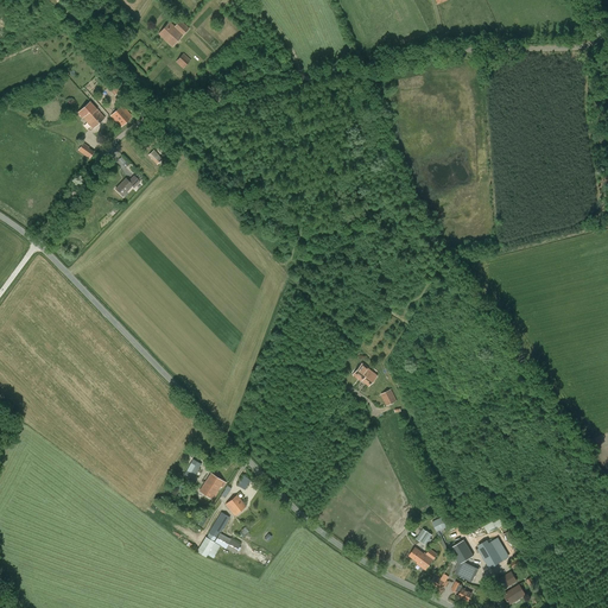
[(159,35),(172,46),(183,35),(191,26),(183,19),(182,21),(181,20),(173,26),(169,23),(159,35)]
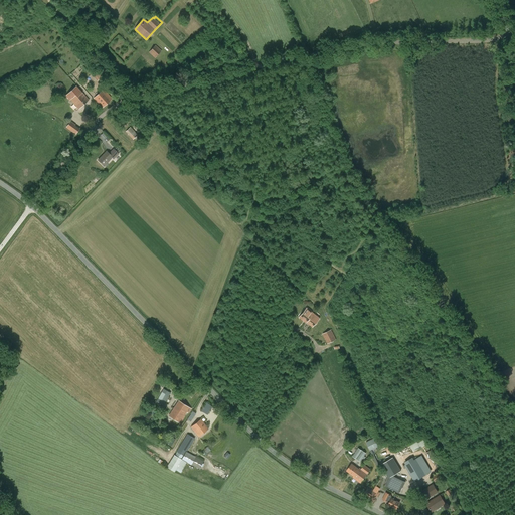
[(150,51),(155,58),(163,52),(158,45),(150,51)]
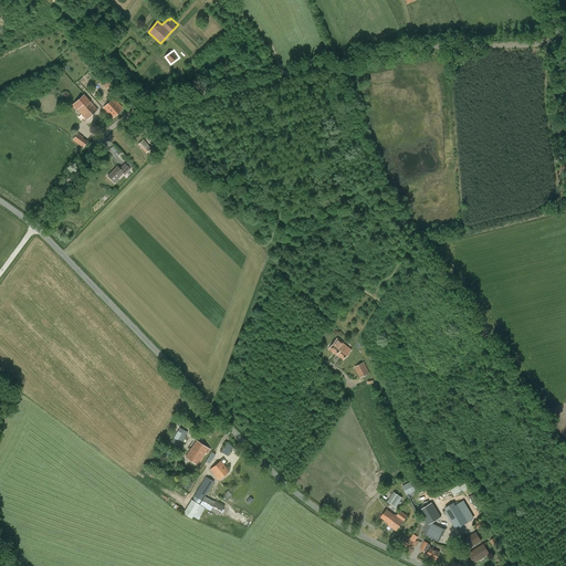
[(113,84),(105,76),(101,82),(108,88),(113,84)]
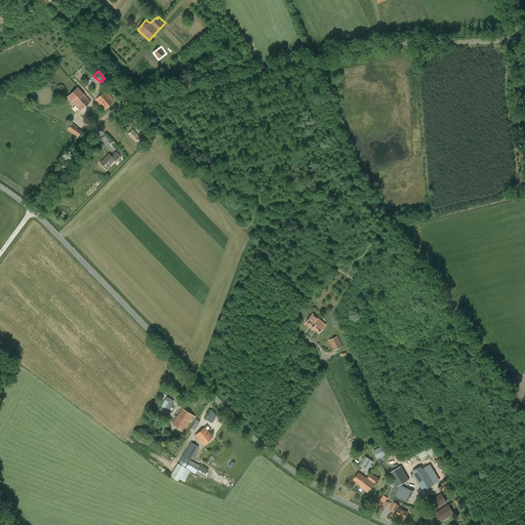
[(78,88),(68,97),(73,104),(74,104),(80,111),(90,102),(78,88)]
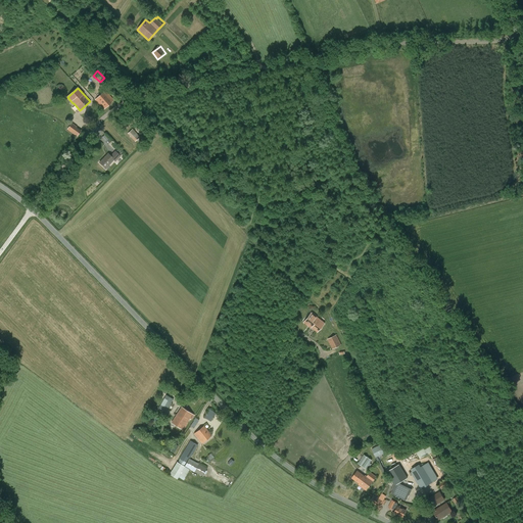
[(104,91),(95,99),(103,109),(113,100),(104,91)]
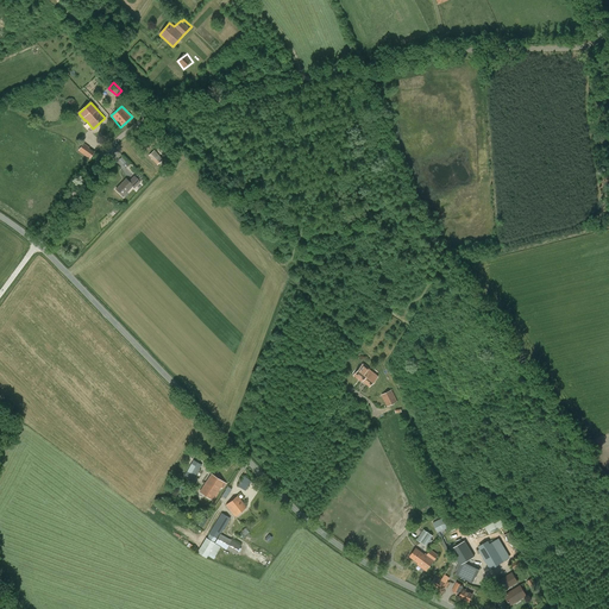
[(83,144),(79,150),(89,158),(93,154),(87,149),(89,148),(83,144)]
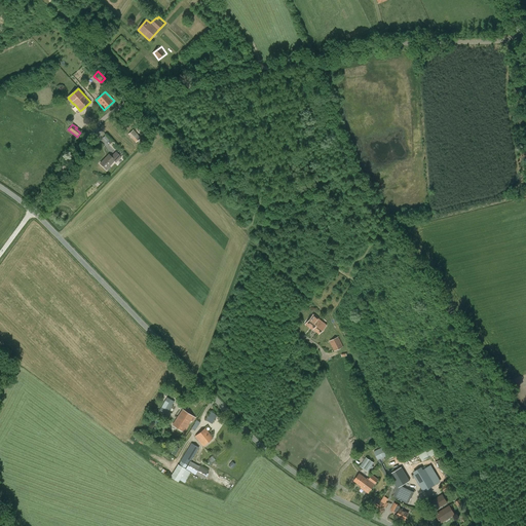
[(127,132),(135,140),(139,136),(132,128),(127,132)]
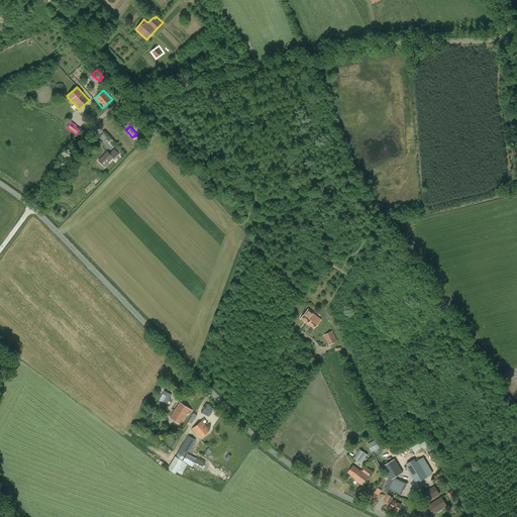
[(98,161),(104,167),(112,158),(114,160),(119,154),(119,153),(121,151),(116,146),(109,153),(107,151),(98,161)]
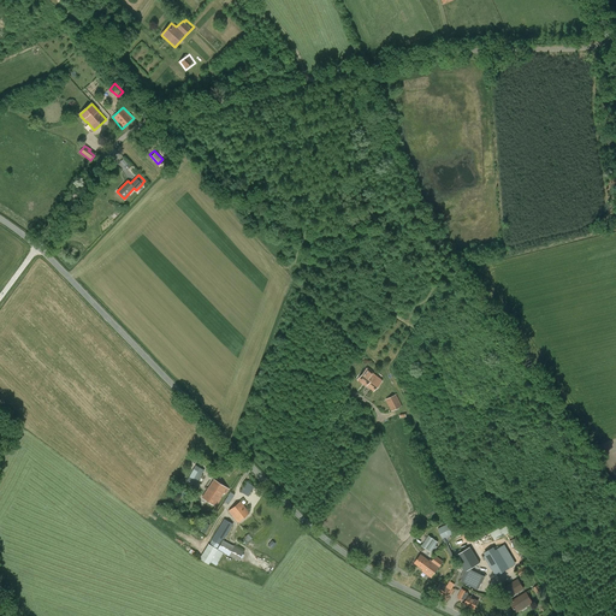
[(357,380),(373,392),(381,381),(366,369),(357,380)]
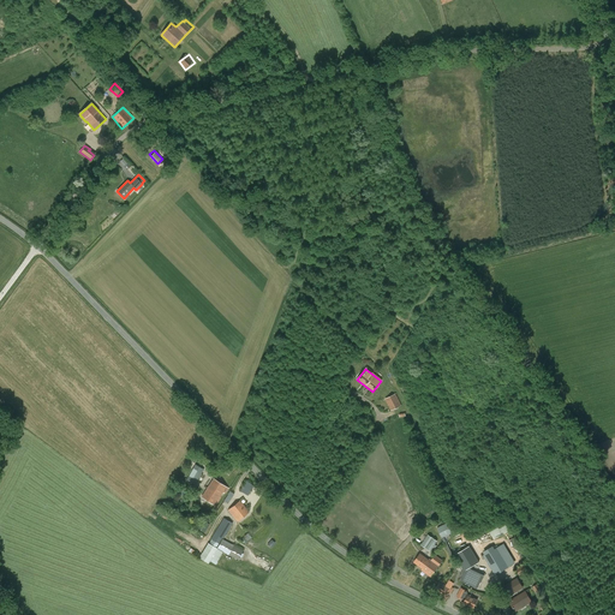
[(384,399),(390,411),(401,405),(395,394),(384,399)]
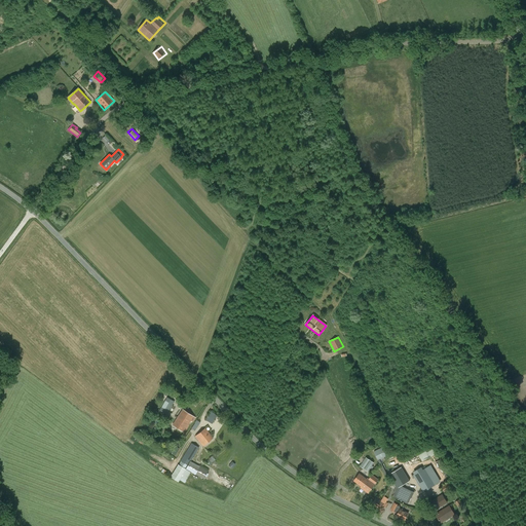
[(195,393),(189,401),(195,407),(201,399),(195,393)]
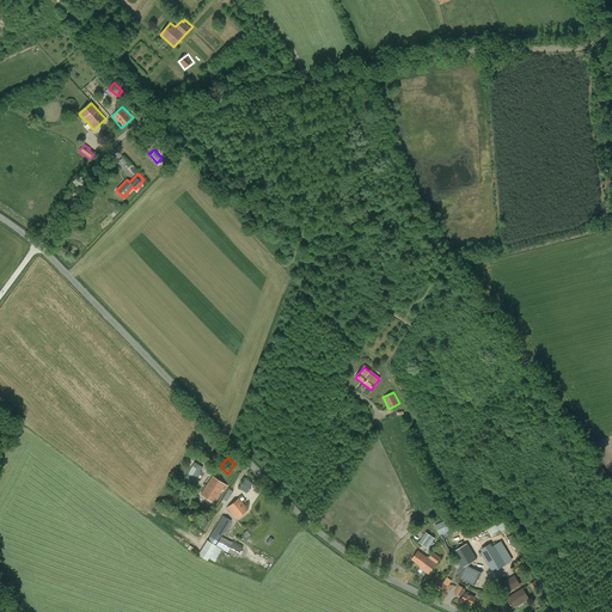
[(195,463),(185,478),(194,483),(203,466),(195,463)]
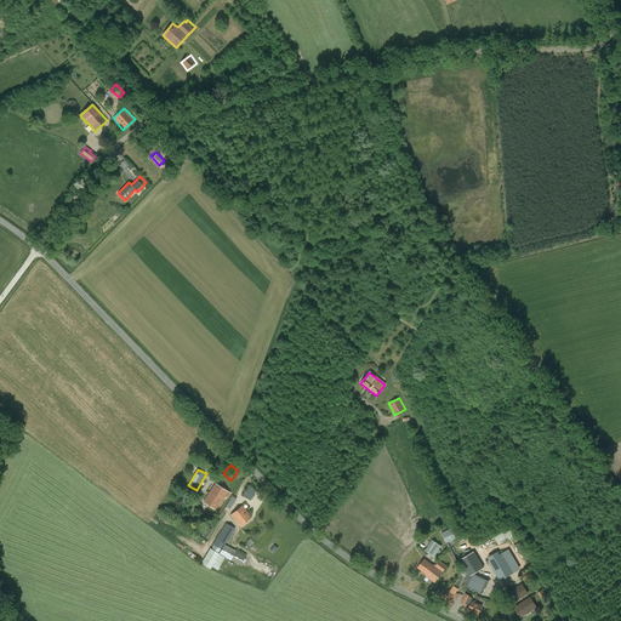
[(204,501),(217,511),(222,502),(221,502),(224,496),(227,499),(231,494),(216,484),(204,501)]
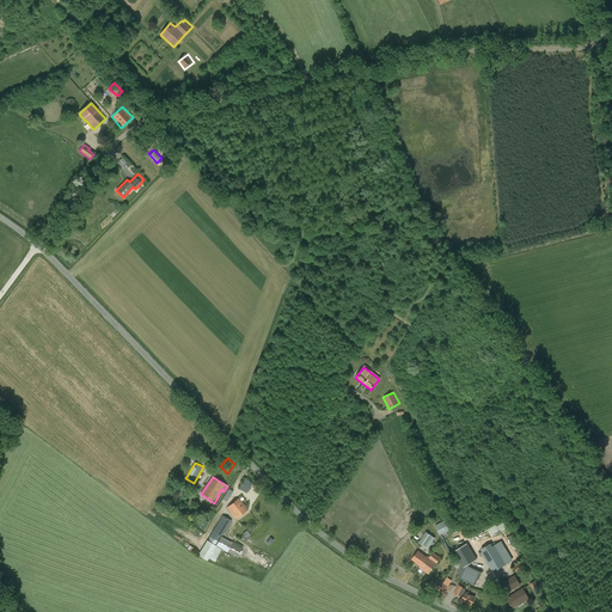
[(239,488),(248,494),(252,484),(245,479),(239,488)]
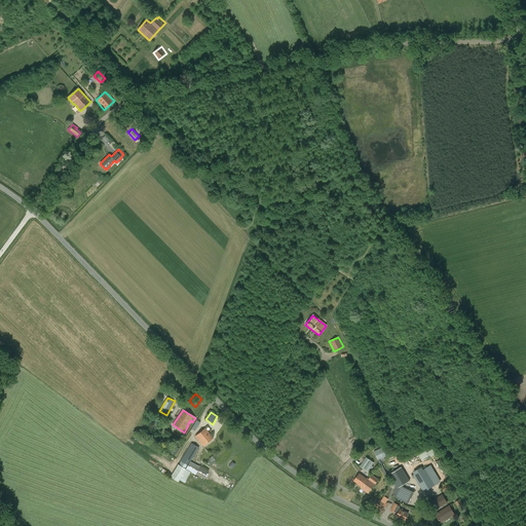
[(200,422),(197,420),(191,428),(194,430),(200,422)]
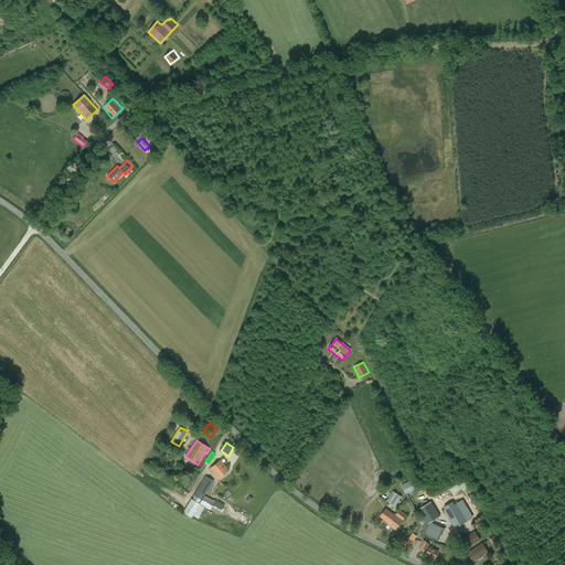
[(228,470),(220,460),(210,468),(217,479),(228,470)]
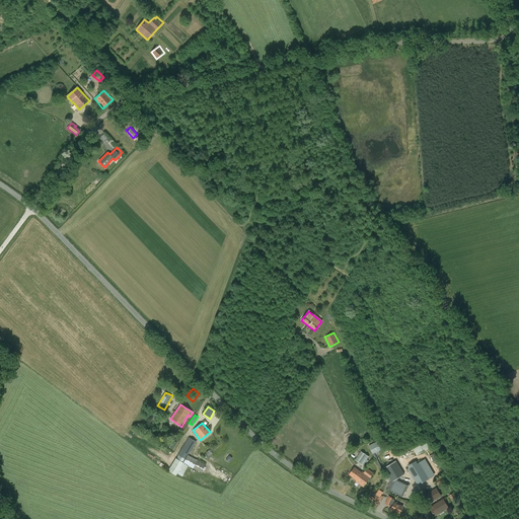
[(167,470),(175,475),(177,473),(182,476),(189,466),(201,472),(205,464),(188,455),(183,462),(182,462),(188,454),(189,454),(197,442),(189,437),(177,455),(178,456),(176,459),(175,458),(167,470)]
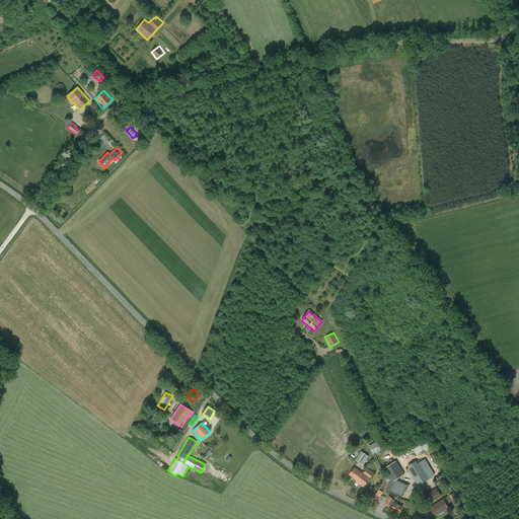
[(369,445),(373,454),(385,448),(381,440),(369,445)]
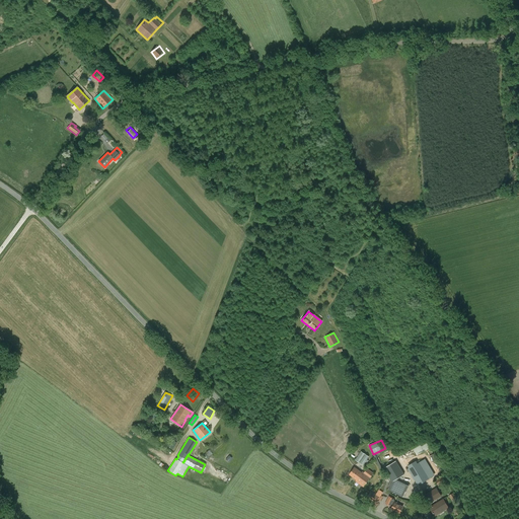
[(430,448),(426,442),(413,449),(417,455),(430,448)]
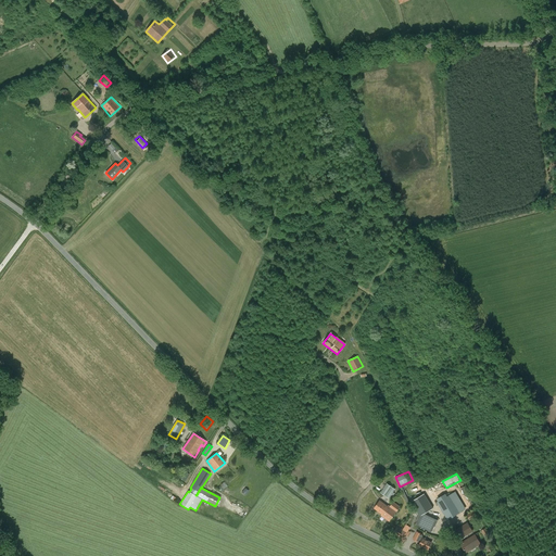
[(387,483),(380,492),(389,498),(392,494),(394,495),(395,493),(393,492),(395,489),(387,483)]
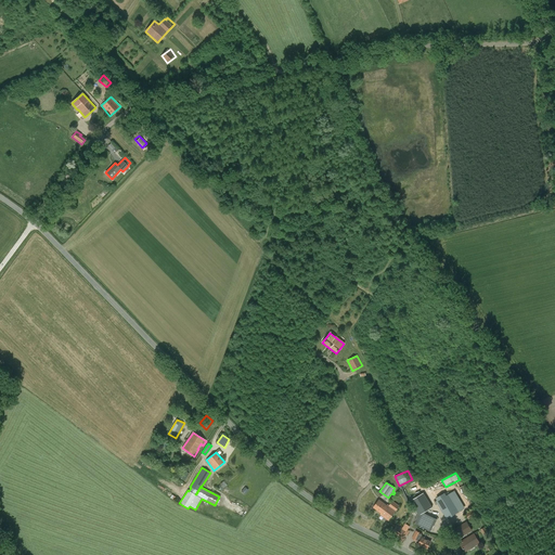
[(448,495),(437,502),(447,519),(459,512),(465,508),(454,491),(448,495)]
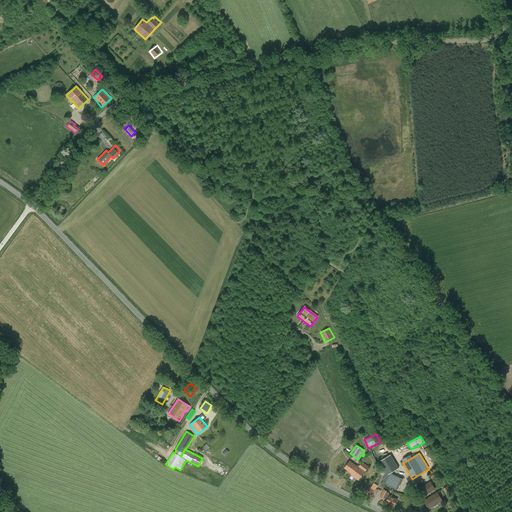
[(379,461),(387,475),(391,472),(399,468),(391,454),(379,461)]
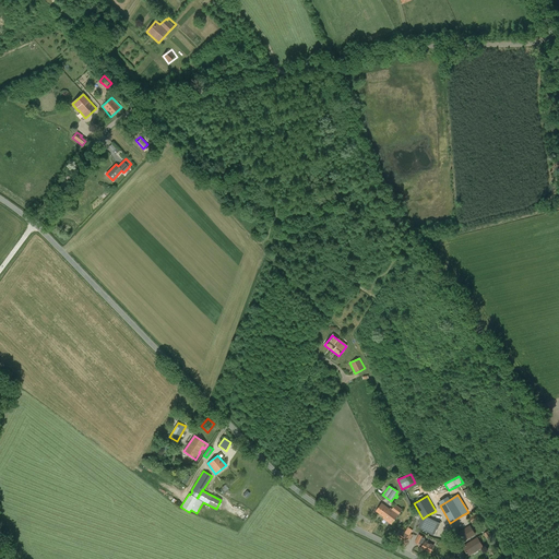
[(376,511),(383,516),(390,509),(382,503),(376,511)]
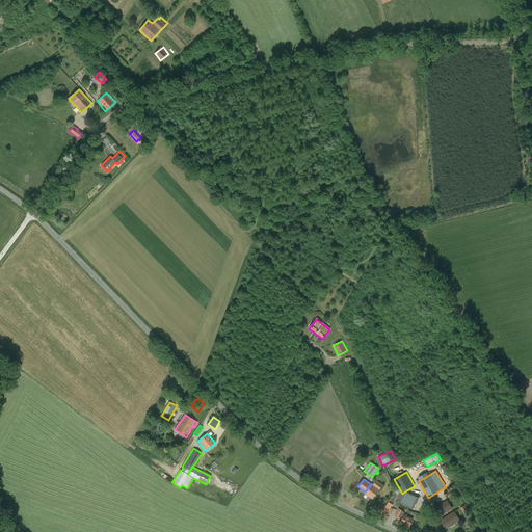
[(365,491),(365,493),(372,499),(382,485),(376,480),(373,484),(371,483),(371,484),(365,491)]
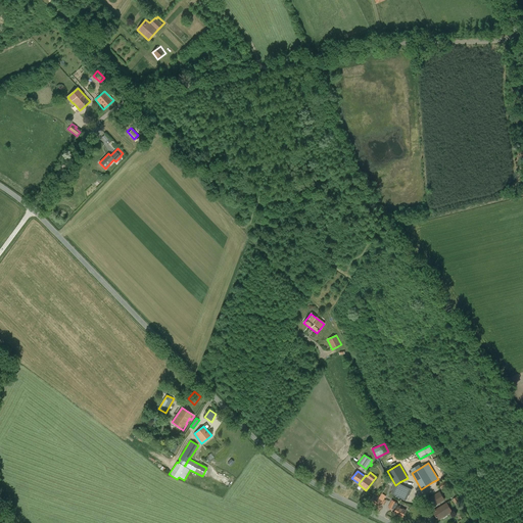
[(438,484),(441,489),(449,485),(445,480),(438,484)]
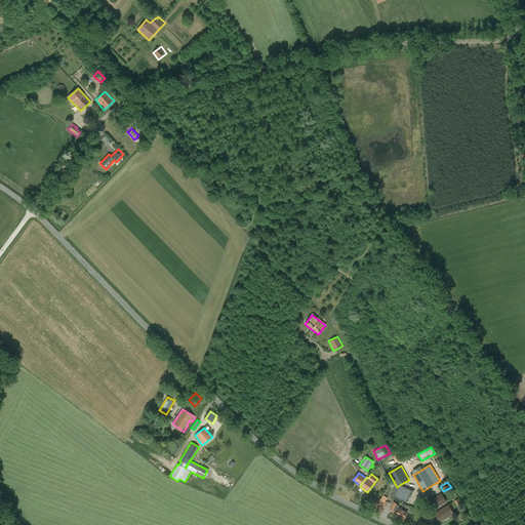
[(401,484),(397,487),(393,495),(408,502),(412,494),(413,491),(403,486),(401,484)]
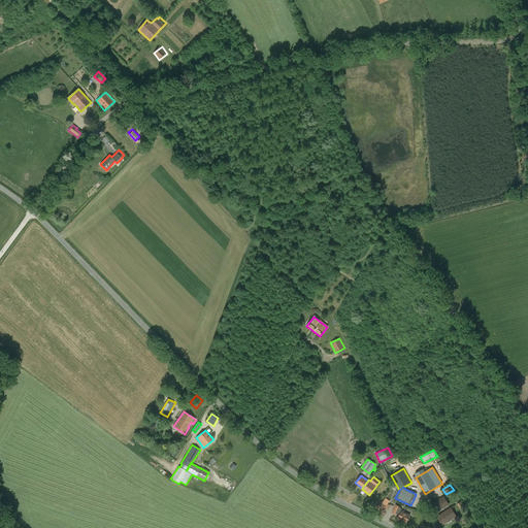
[(443,496),(430,504),(435,513),(449,504),(443,496)]
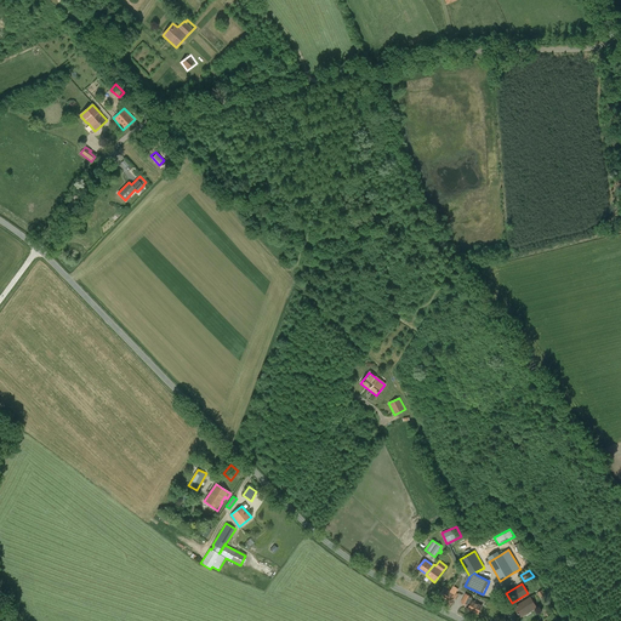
[(438,597),(451,605),(459,594),(445,586),(438,597)]
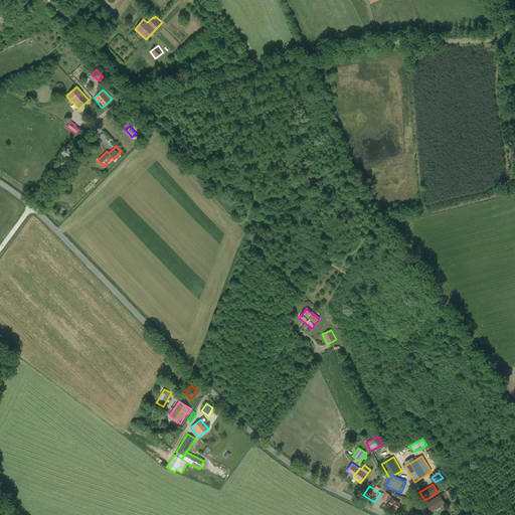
[(391,495),(386,492),(382,499),(387,502),(391,495)]
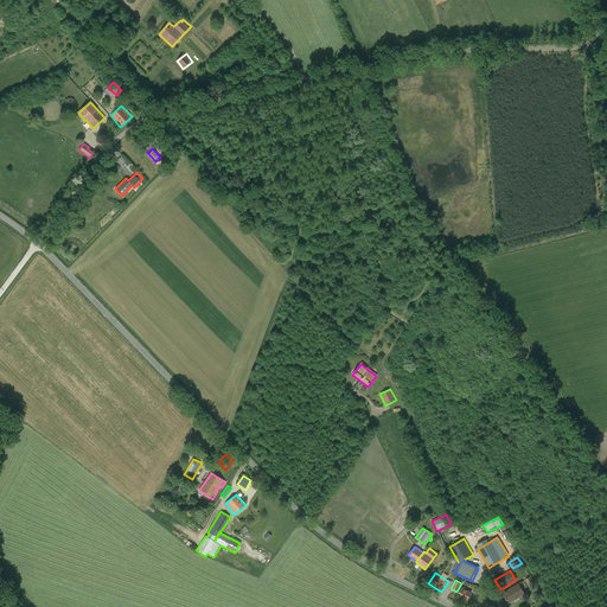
[(503,593),(509,604),(512,601),(511,600),(524,592),(518,583),(503,593)]
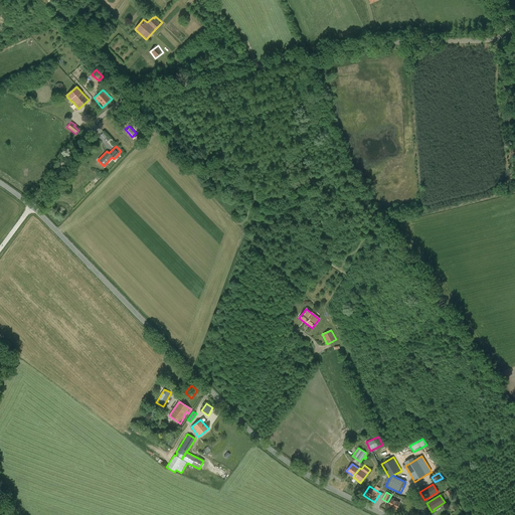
[(388,505),(396,509),(399,502),(395,500),(395,499),(393,498),(392,498),(391,498),(388,505)]
